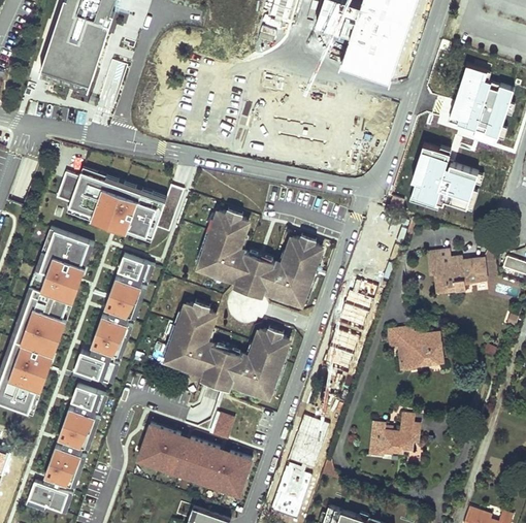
[(63,0),(63,3),(61,2),(39,73),(88,88),(109,18),(107,17),(111,0),(63,0)]
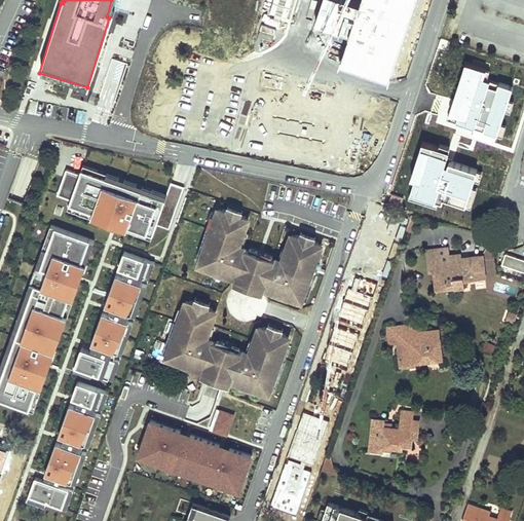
[(174,0),(174,3),(222,20),(228,0),(235,0),(265,10),(257,32),(306,47),(312,26),(349,38),(342,60),(390,76),(415,0),(362,0),(361,6),(341,0),(174,0)]
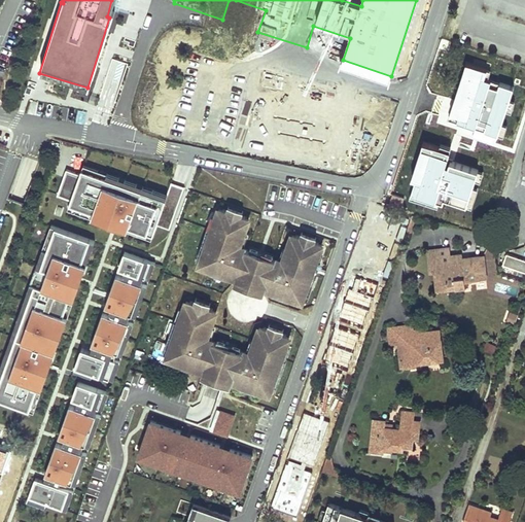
[(98,103),(112,108),(126,68),(112,63),(98,103)]
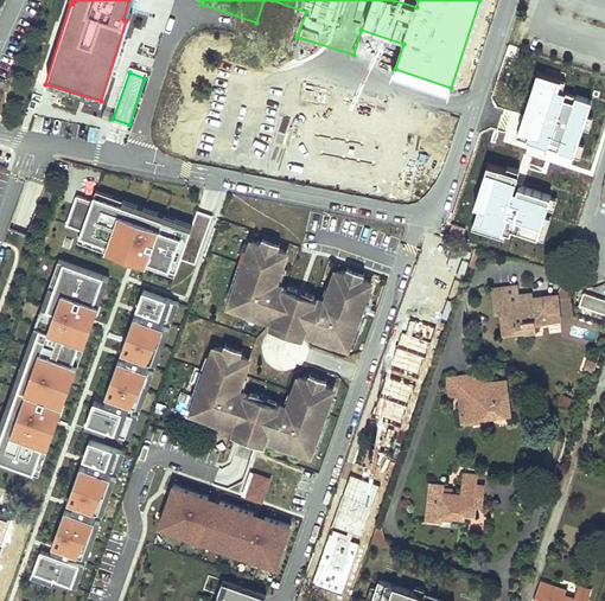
[(45,84),(43,91),(100,108),(101,101),(45,84)]
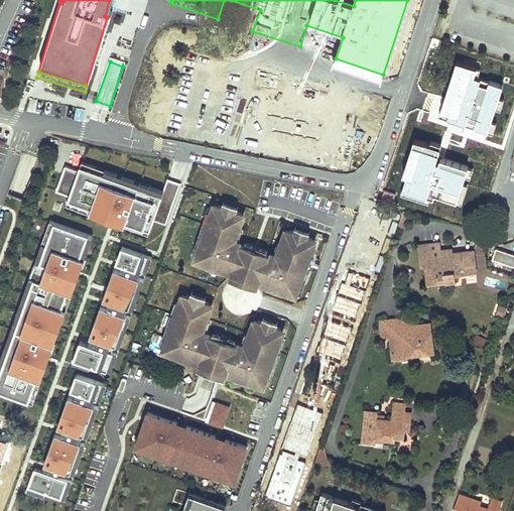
[(429,93),(422,116),(437,120),(443,122),(444,119),(455,122),(461,103),(450,100),(448,102),(437,99),(437,96),(429,93)]
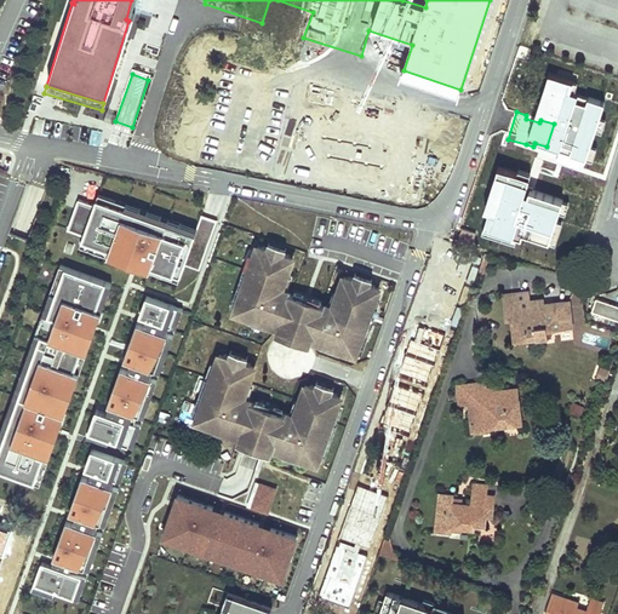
[(526,144),(525,148),(544,155),(547,147),(534,143),(533,147),(526,144)]
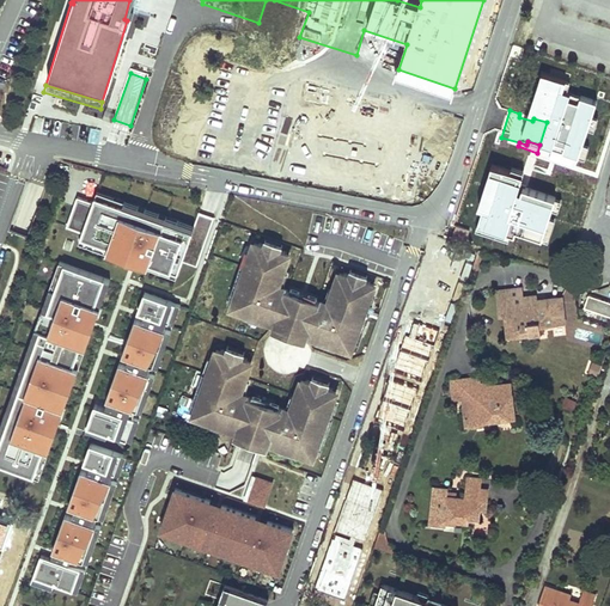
[(483,179),(470,221),(487,226),(492,208),(536,222),(544,199),(483,179)]
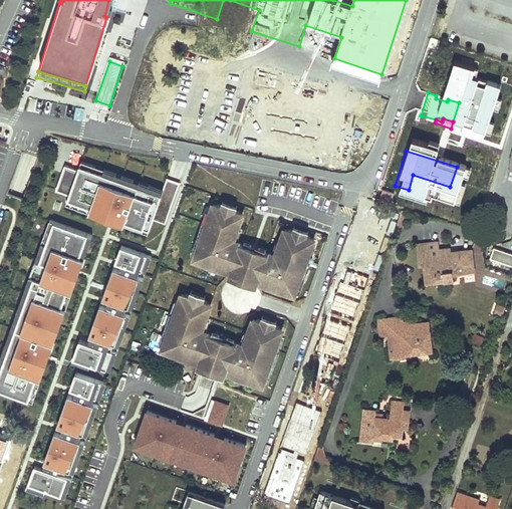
[(79,166),(78,170),(160,199),(162,195),(79,166)]
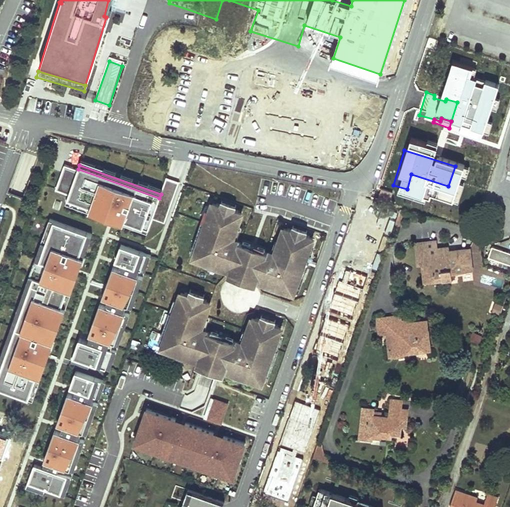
[(76,174),(63,169),(54,194),(67,199),(65,204),(113,220),(111,225),(122,228),(123,224),(147,233),(159,198),(78,169),(76,174)]
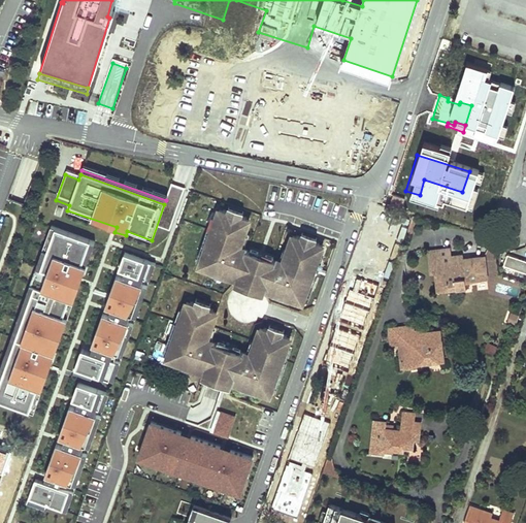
[(228,209),(227,214),(226,216),(241,222),(241,220),(243,216),(228,209)]
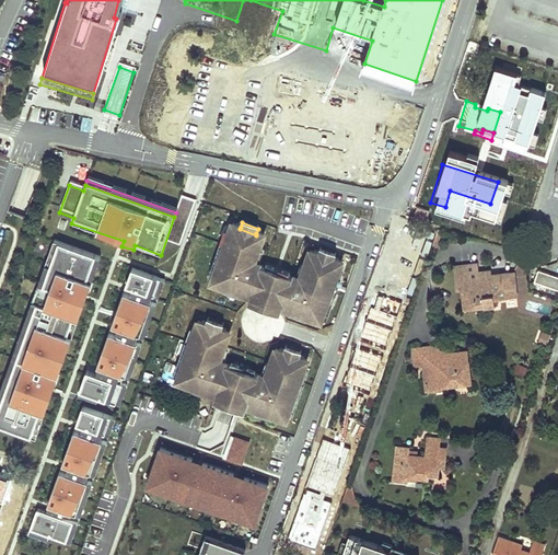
[(71,223),(70,228),(121,246),(124,241),(71,223)]
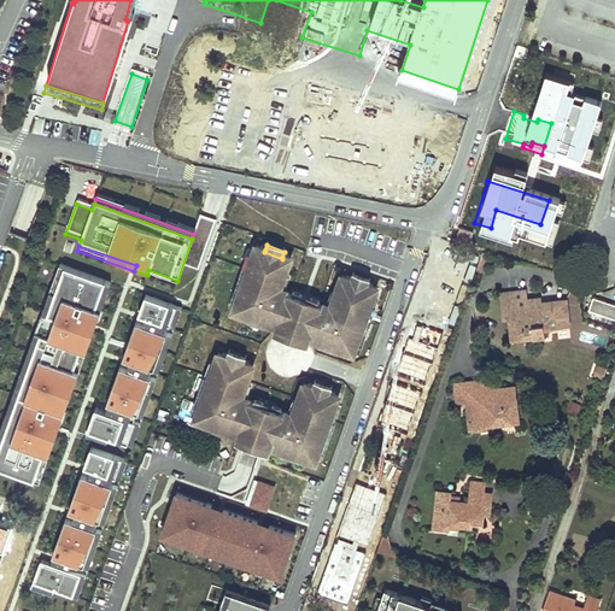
[(309,342),(352,357),(358,340),(363,341),(372,317),(367,316),(375,292),(372,291),(372,288),(368,286),(367,288),(349,282),(350,280),(345,278),(345,281),(340,280),(329,311),(321,307),(318,311),(309,307),(310,304),(299,300),(297,304),(287,300),(288,297),(280,293),(291,262),(286,260),(287,258),(282,257),(282,259),(264,252),(265,250),(261,248),(259,251),(256,250),(247,272),(242,271),(233,295),(239,298),(233,315),(275,330),(279,319),(290,323),(288,327),(300,332),(302,328),(312,332),(309,342)]
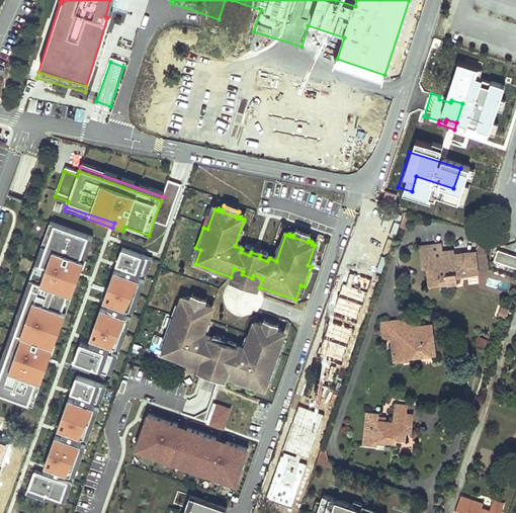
[(404,215),(397,235),(401,237),(409,216),(404,215)]
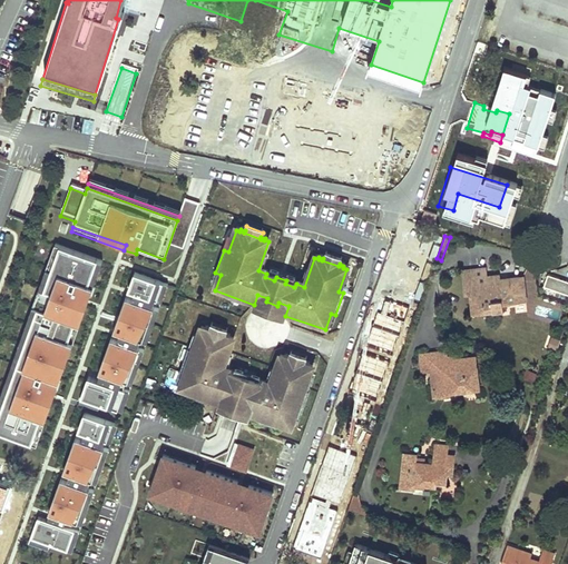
[(52,246),(0,395),(0,411),(57,248),(52,246)]
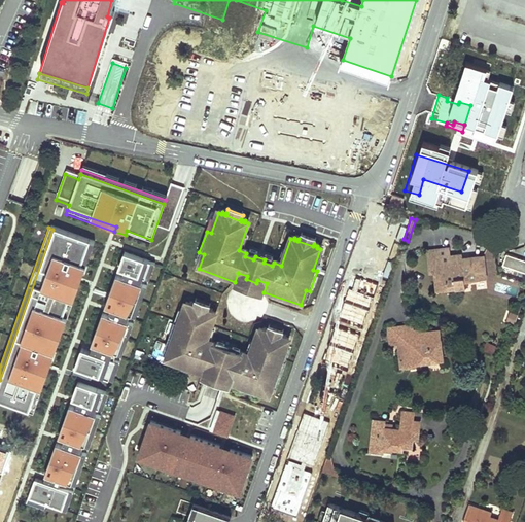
[(88,244),(53,230),(0,380),(0,405),(29,415),(45,367),(49,368),(54,356),(49,355),(76,278),(80,279),(84,269),(79,267),(88,244)]
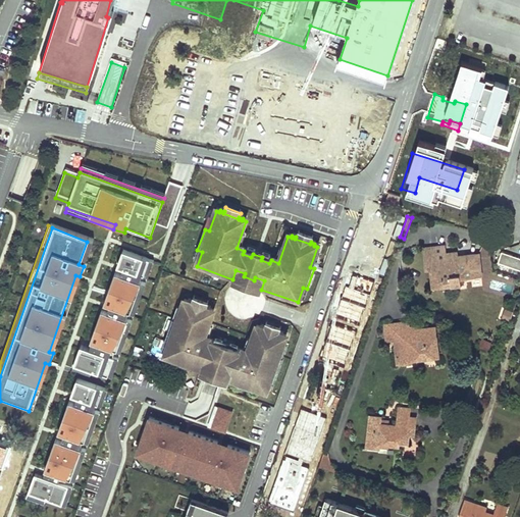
[(125,228),(124,233),(148,242),(150,238),(125,228)]
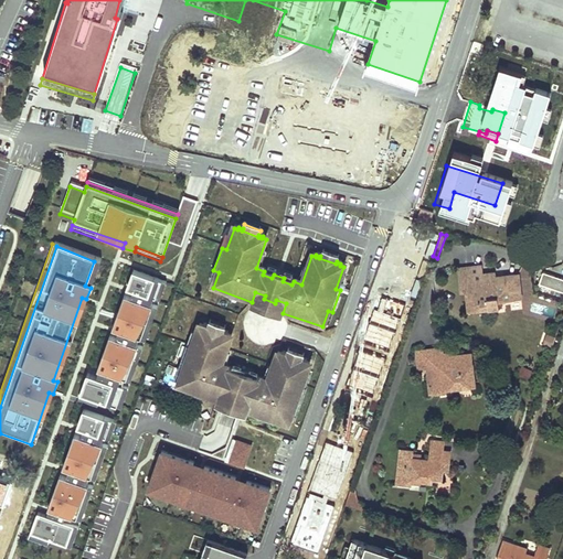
[(321,251),(320,256),(319,258),(336,264),(337,261),(338,257),(321,251)]
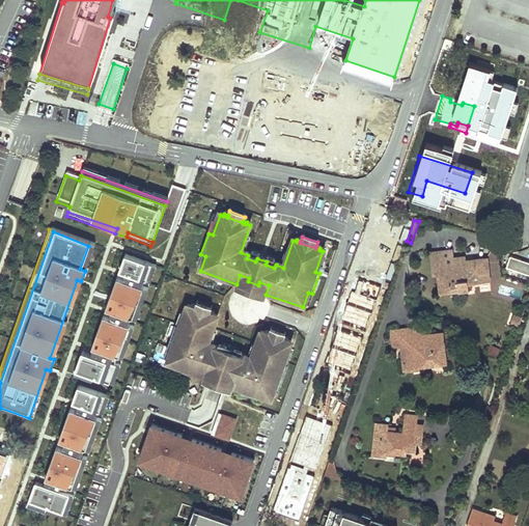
[(92,248),(88,246),(80,269),(85,271),(92,248)]
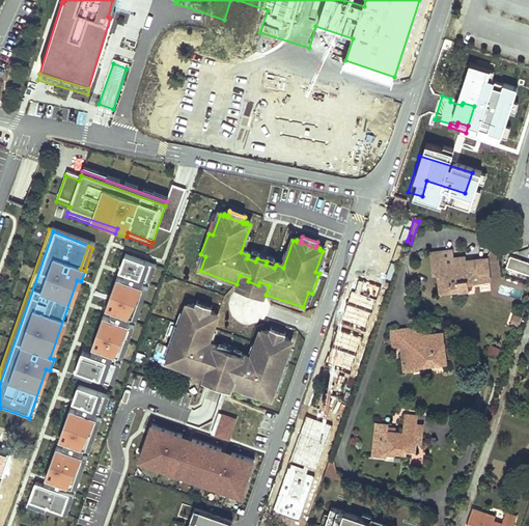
[(449,256),(429,258),(432,279),(437,279),(439,298),(456,296),(456,297),(467,296),(467,289),(478,288),(477,279),(486,278),(485,265),(464,267),(451,268),(450,263),(449,256)]
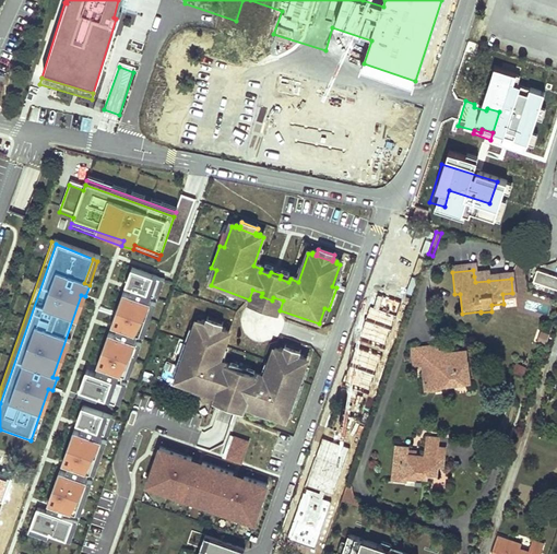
[(153,281),(130,273),(123,290),(127,291),(137,294),(147,298),(153,281)]
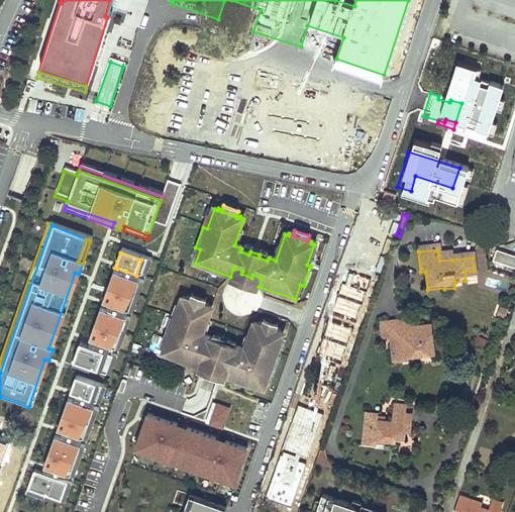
[(514,269),(514,258),(494,253),(492,265),(514,269)]
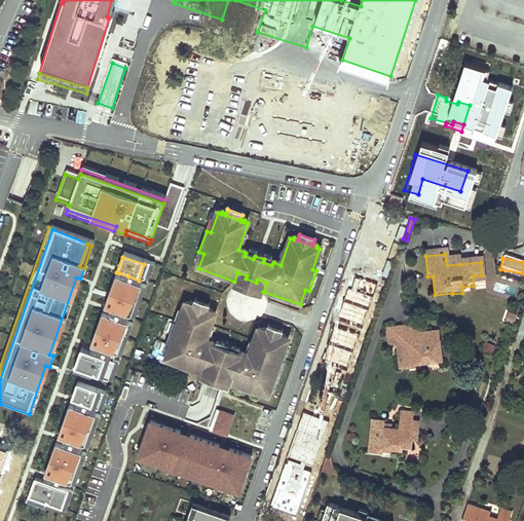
[(144,264),(139,281),(143,282),(149,266),(144,264)]
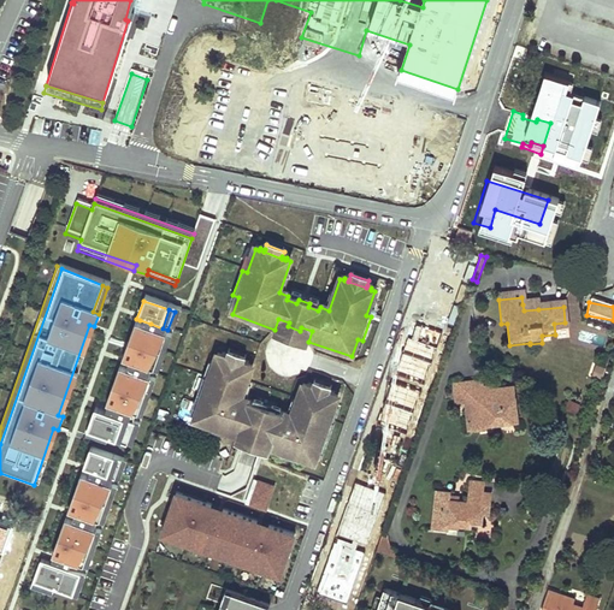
[(306,348),(308,342),(312,331),(301,327),(300,331),(288,326),(289,323),(278,319),(275,330),(273,336),(306,348)]
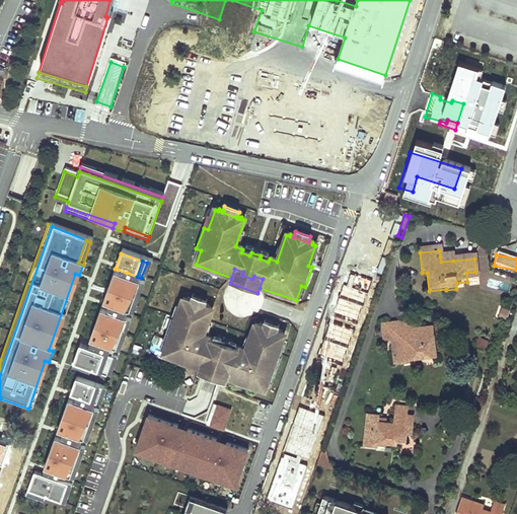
[(118,270),(117,273),(123,275),(121,278),(125,280),(127,273),(118,270)]
